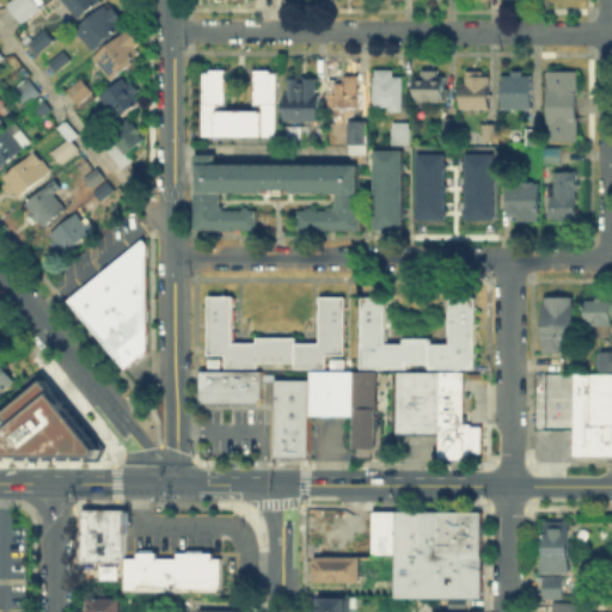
[(19,0),(38,0),(46,8),(25,25),(11,7),(19,0)]
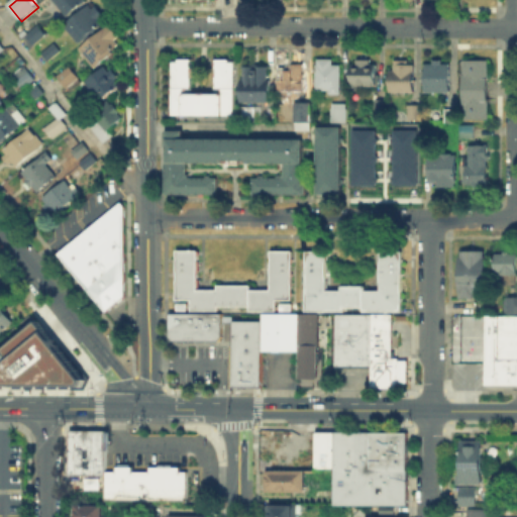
[(84,0),(83,6),(68,18),(53,0),(84,0)]
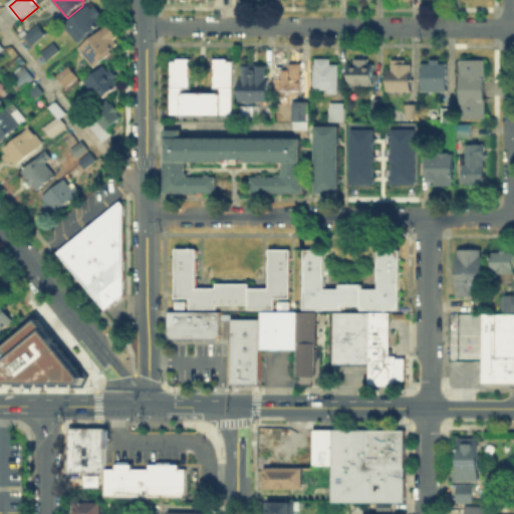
[(95,4),(108,21),(79,43),(66,26),(95,4)]
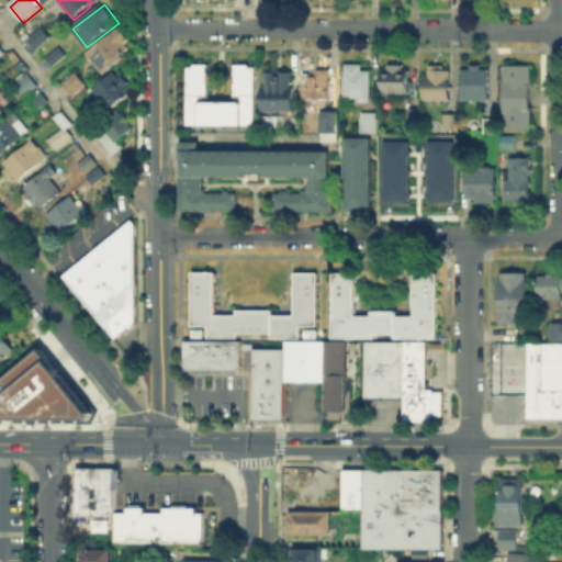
[(25,37),(32,48),(48,36),(41,26),(25,37)]
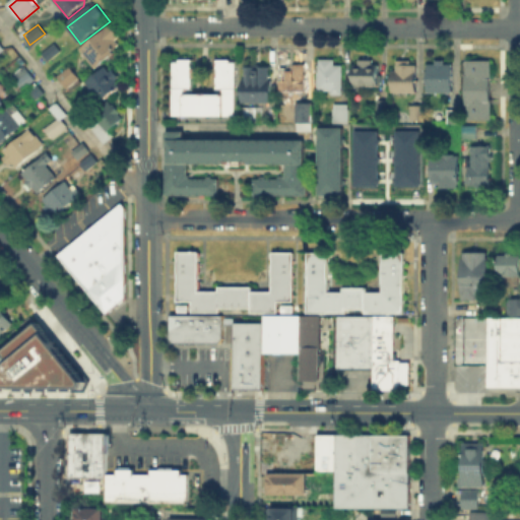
[(123,38),(117,53),(98,69),(82,50),(114,25),(123,38)]
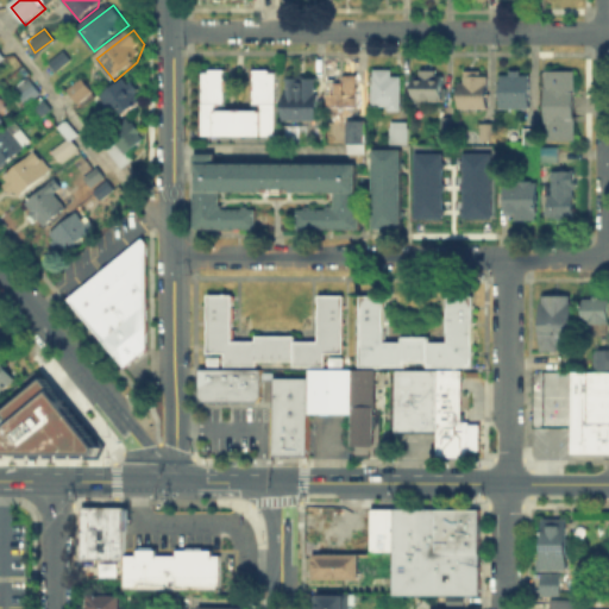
[(66,55),(71,62),(58,73),(54,66),(66,55)]
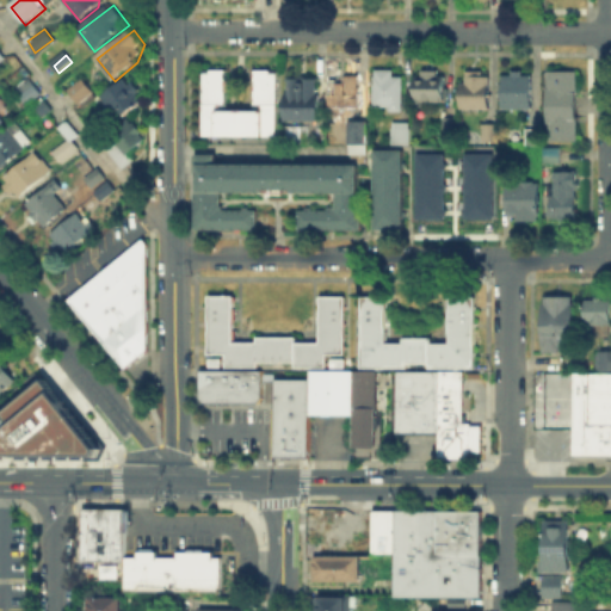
[(275,68),(275,134),(201,134),(201,68),(226,68),(226,107),(251,107),(252,68),(275,68)]
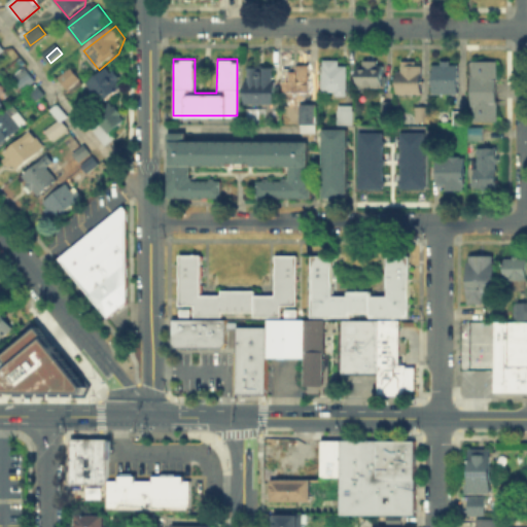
[(338,59),(338,65),(345,65),(345,95),(334,95),(334,91),(320,91),(320,59),(338,59)]
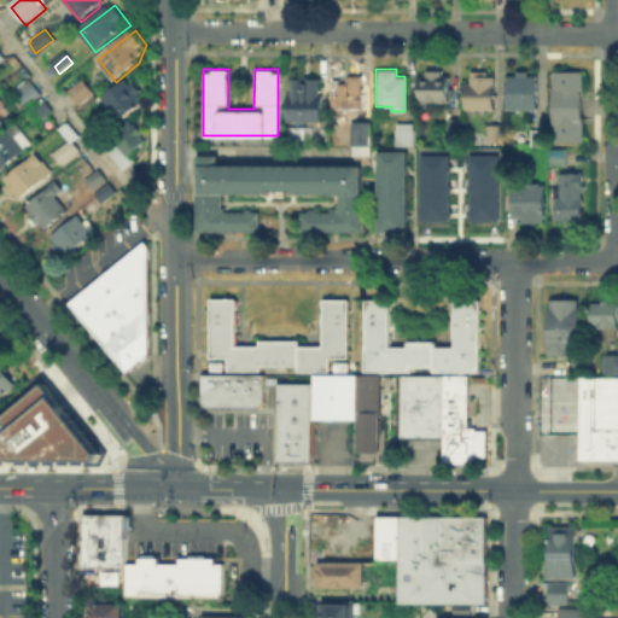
[(441,70),(441,74),(447,74),(447,101),(417,101),(417,75),(425,75),(425,69),(441,70)]
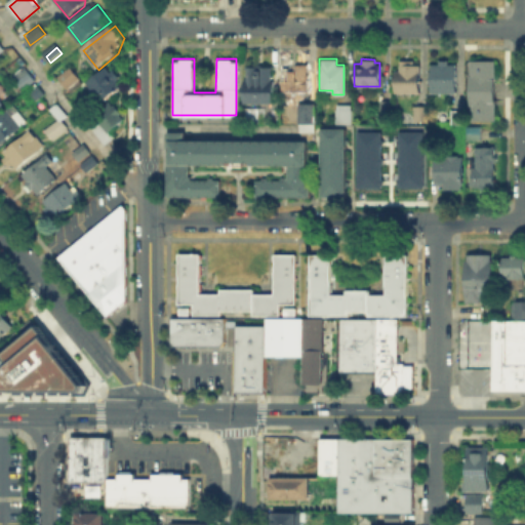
[(446,58),(446,64),(454,64),(454,91),(431,91),(431,64),(437,64),(437,58),(446,58)]
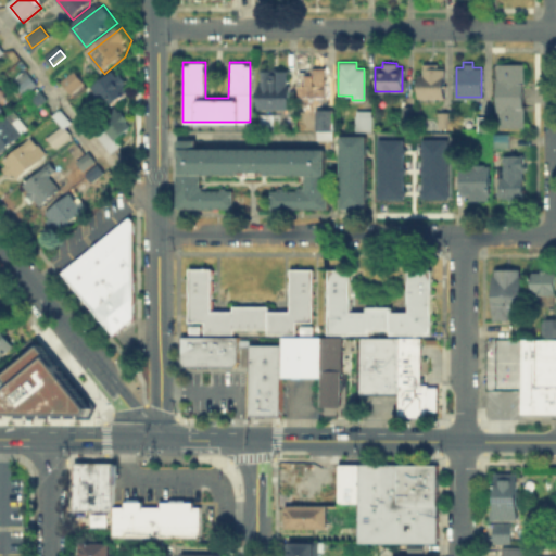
[(437,63),(437,67),(442,67),(442,98),(416,98),(416,74),(421,74),(421,63),(437,63)]
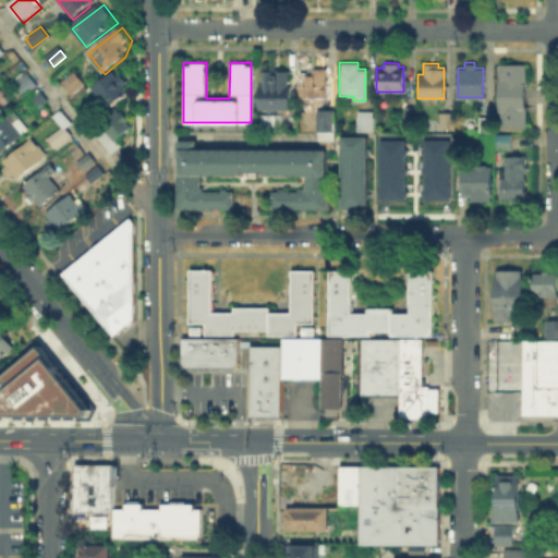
[(524,63),(524,128),(498,128),(497,63),(524,63)]
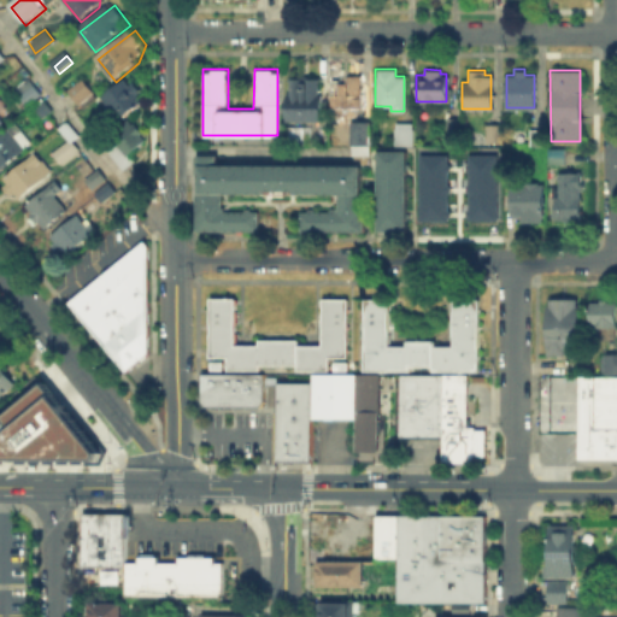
[(360,75),(359,107),(329,107),(329,78),(345,78),(345,75),(360,75)]
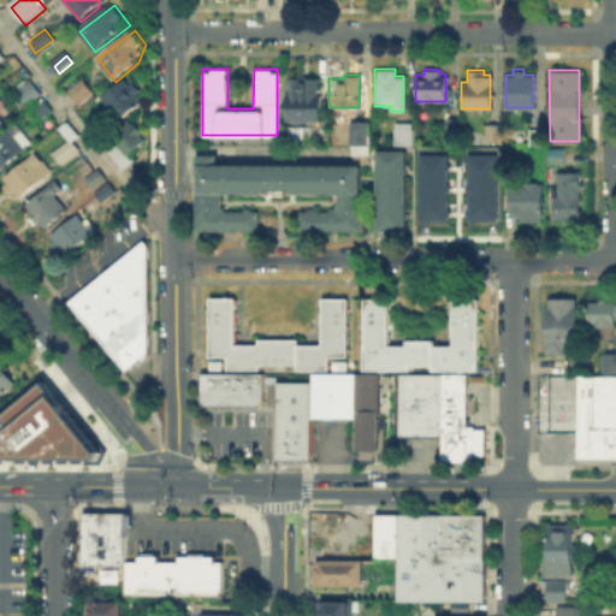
[(284,120),(284,77),(320,77),(320,120),(284,120)]
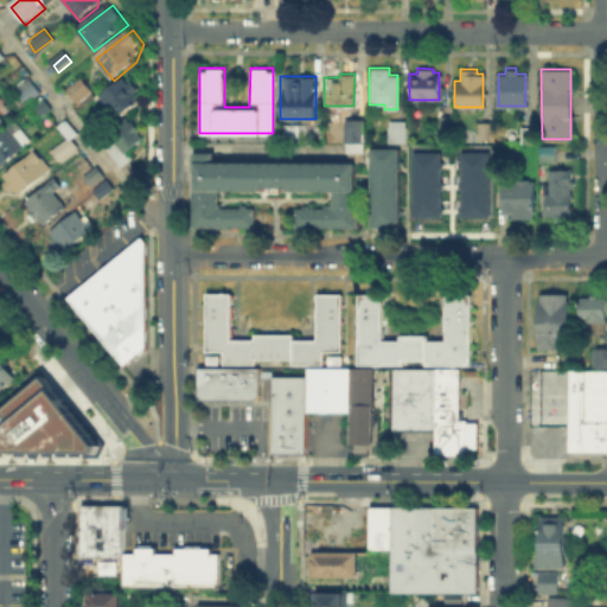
[(103,95),(127,80),(141,103),(117,117),(103,95)]
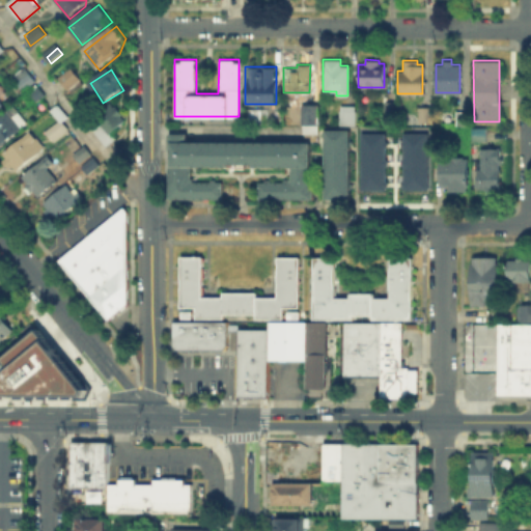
[(74,71),(81,80),(70,89),(62,81),(74,71)]
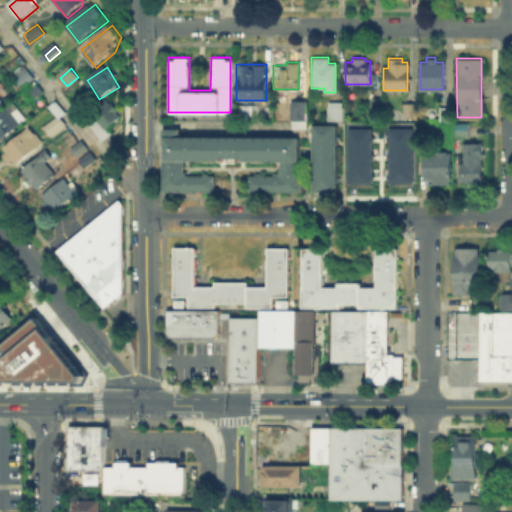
[(28,70),(35,80),(23,88),(17,78),(28,70)]
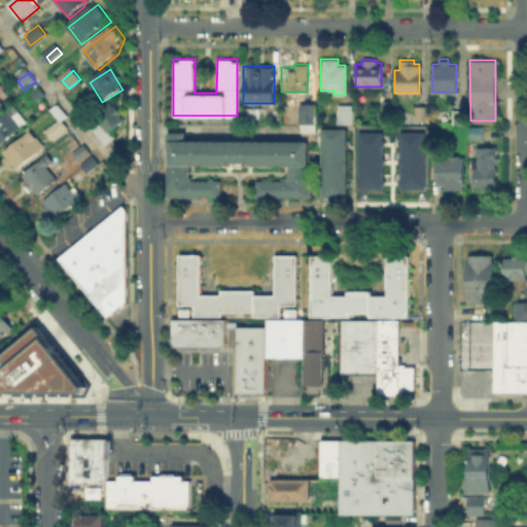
[(39,85),(46,96),(34,105),(27,95),(39,85)]
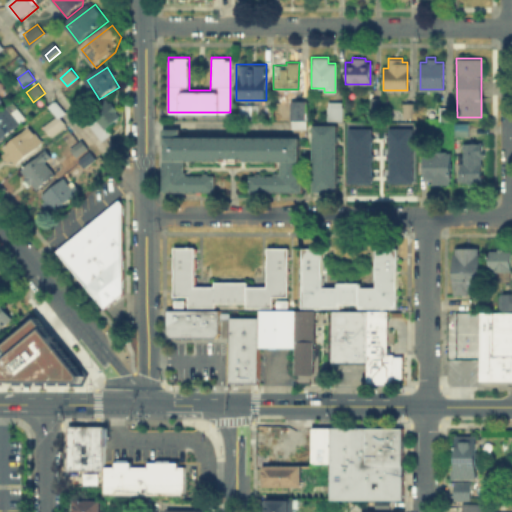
[(47,105),(54,100),(69,119),(64,123),(67,127),(55,137),(47,128),(59,119),(47,105)]
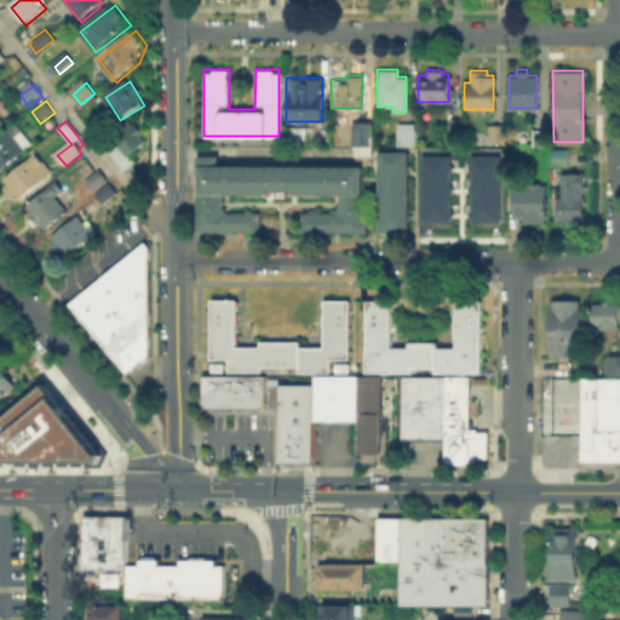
[(371,121),(371,155),(351,155),(351,121),(371,121)]
